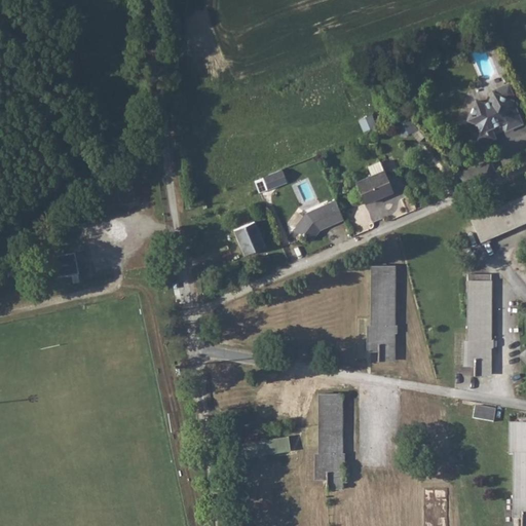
[(475,103),(468,122),(477,125),(481,134),(473,137),(478,148),(496,141),(492,130),(494,126),(499,123),(503,125),(506,132),(521,125),(513,104),(508,102),(512,100),(508,89),(493,95),(493,97),(490,102),(482,106),(475,103)]
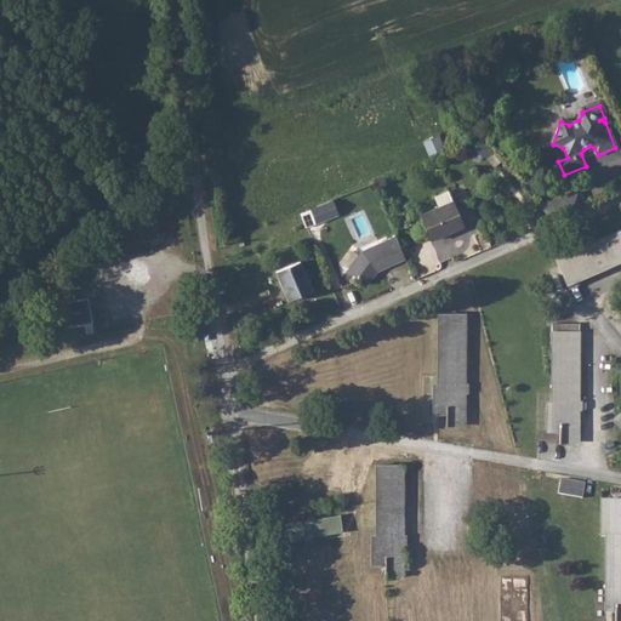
[(431,155),(445,149),(439,135),(425,141),(431,155)]
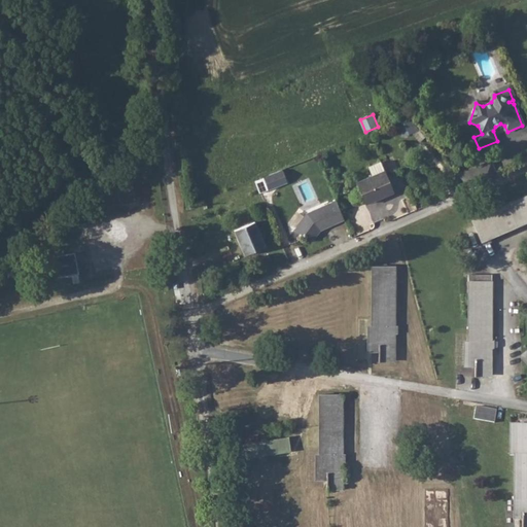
[(480,166),(458,175),(469,186),(485,180),(480,166)]
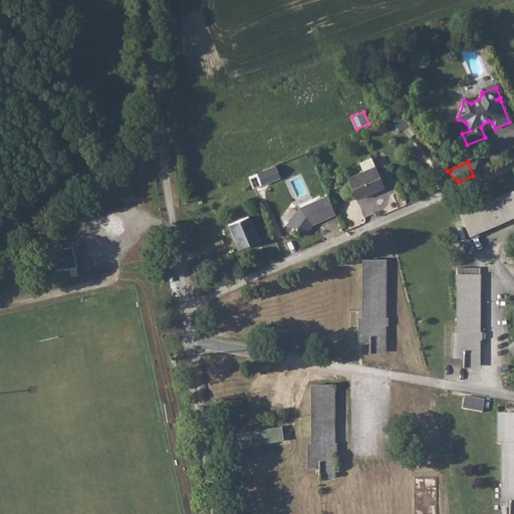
[(249,176),(254,188),(281,177),(276,165),(249,176)]
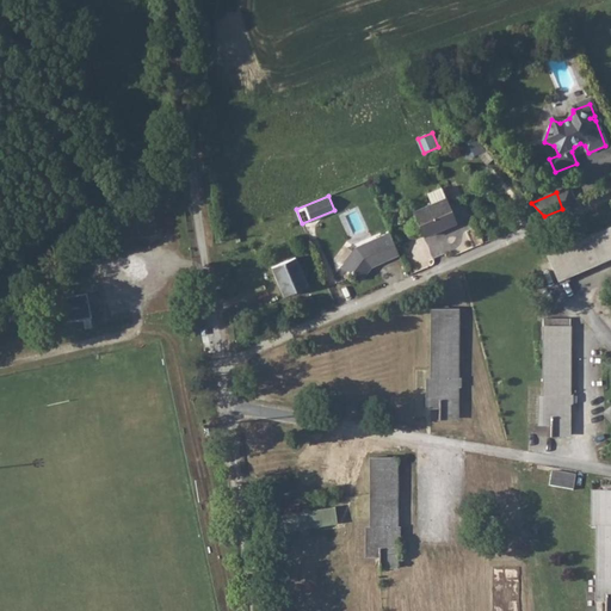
[(446,198),(432,204),(413,211),(425,235),(457,221),(446,198)]
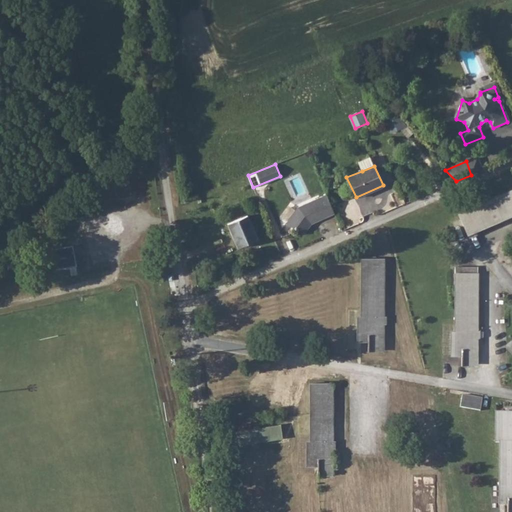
[(384,185),(393,182),(388,168),(380,171),(384,185)]
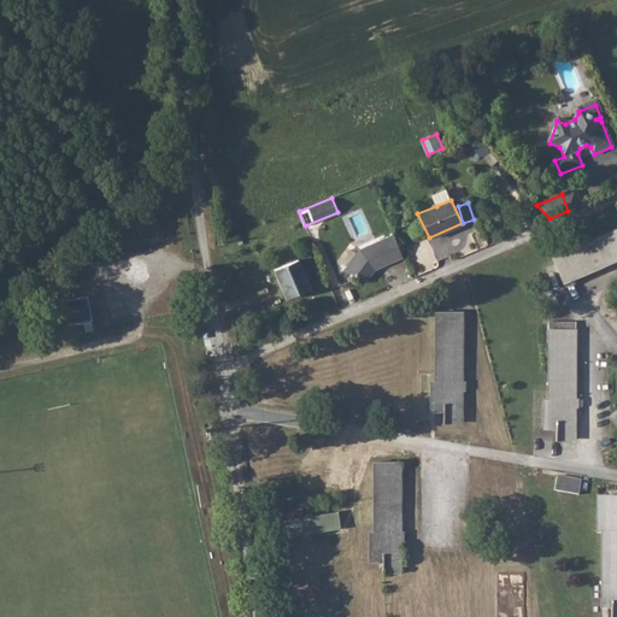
[(564,283),(616,260),(616,228),(553,256),(564,283)]
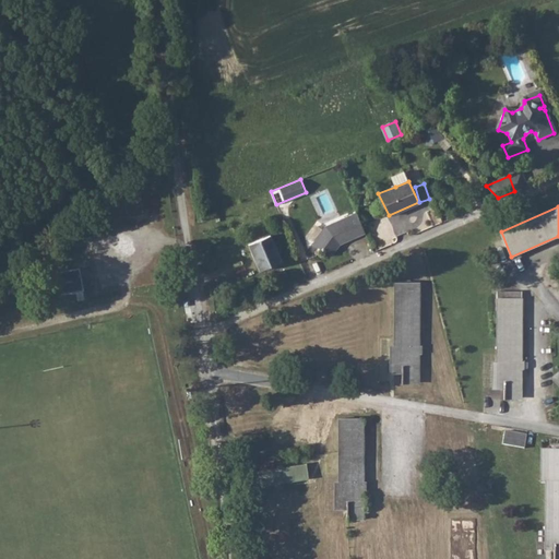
[(325,227),(312,242),(331,257),(336,249),(335,247),(366,235),(357,214),(325,227)]
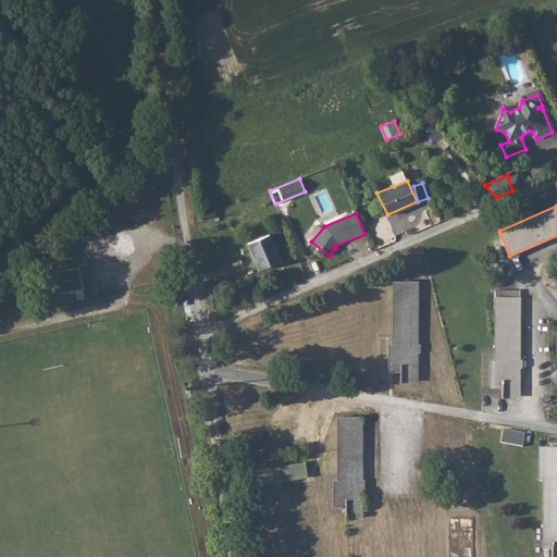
[(269,234),(247,243),(259,270),(281,260),(269,234)]
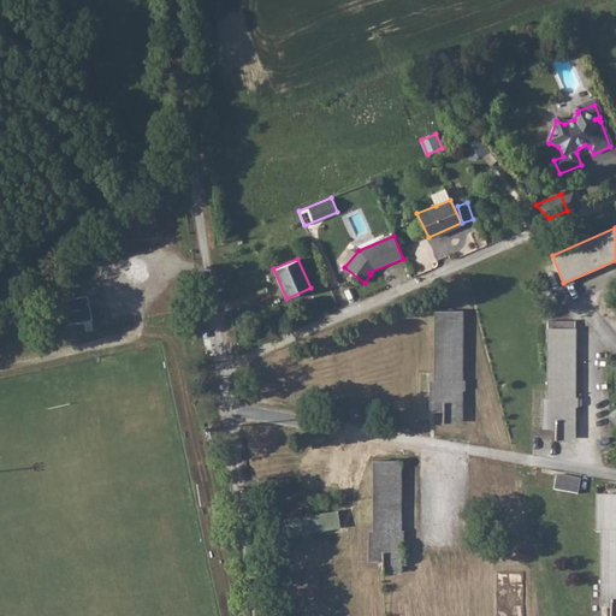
[(87,295),(57,301),(61,325),(92,320),(87,295)]
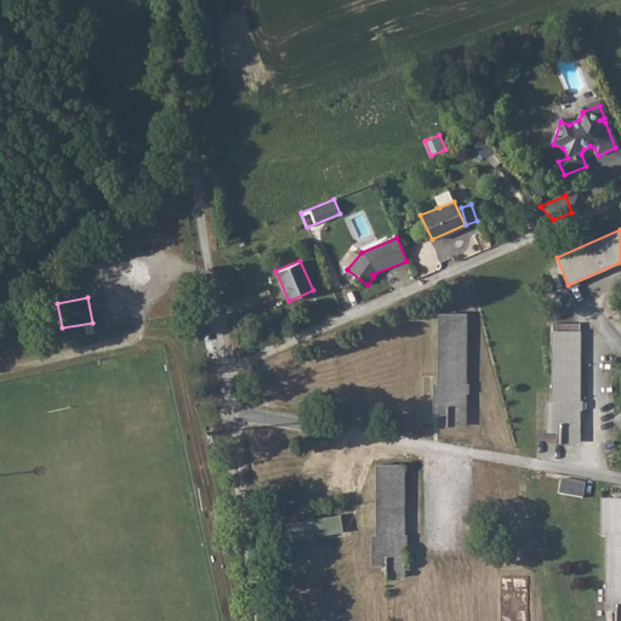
[(434,382),(433,415),(448,415),(448,426),(466,426),(467,313),(439,314),(438,382),(434,382)]
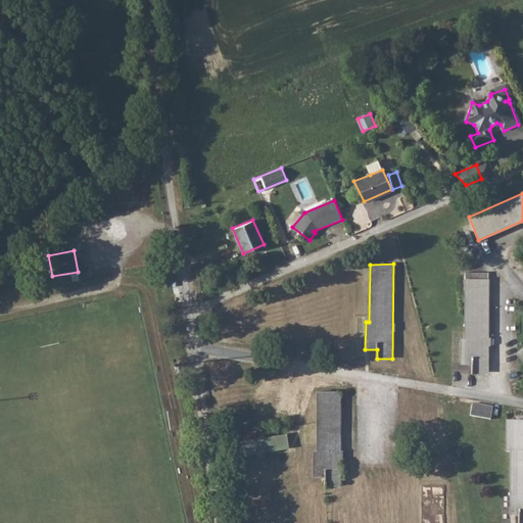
[(488,279),(466,279),(465,338),(461,338),(461,363),(473,364),(473,373),(488,373),(488,279)]
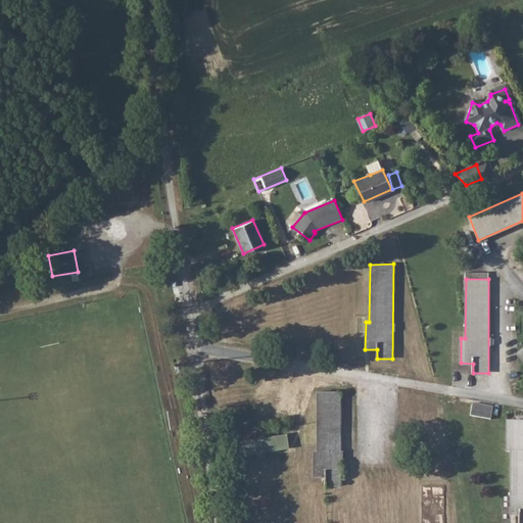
[(324,478),(324,487),(340,487),(340,393),(318,393),(318,452),(313,452),(313,477),(324,478)]
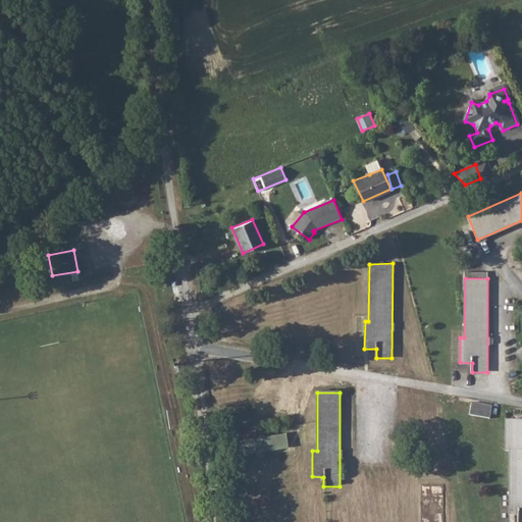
[(492,404),(472,401),(470,413),(491,416),(492,404)]
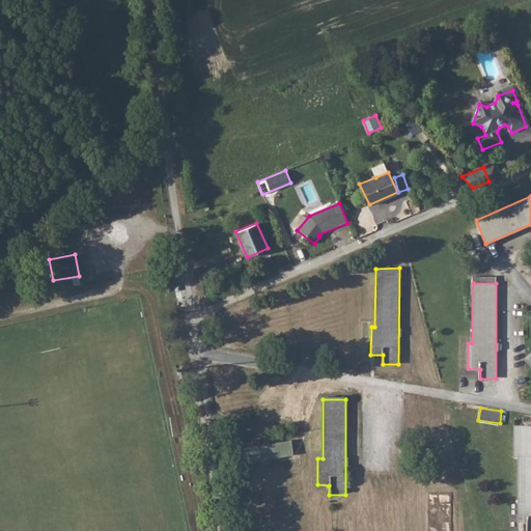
[(246,460),(295,454),(292,440),(244,445),(246,460)]
